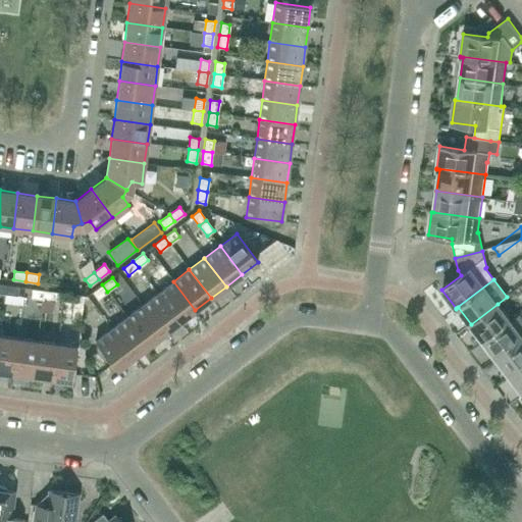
[(179,321),(195,310),(173,281),(158,293),(179,321)]
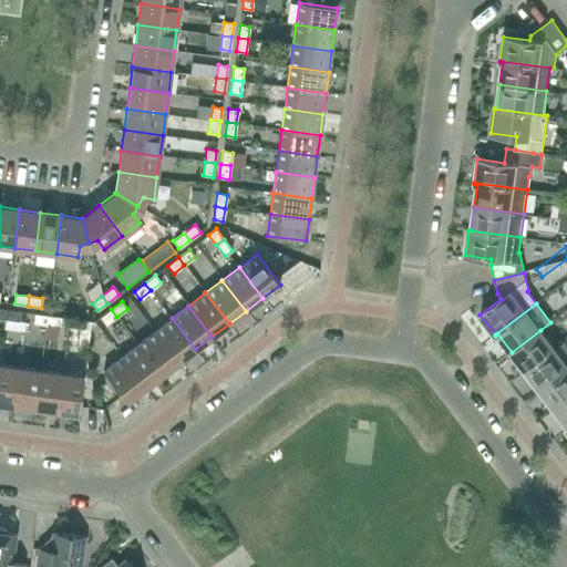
[(6,309),(4,319),(19,321),(20,311),(6,309)]
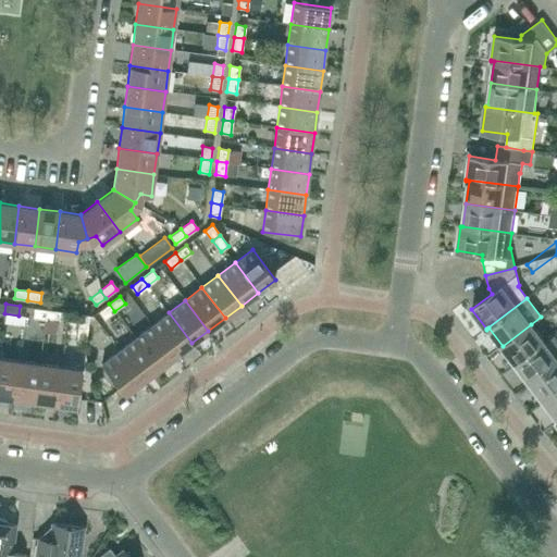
[(104,319),(114,311),(109,304),(98,311),(104,319)]
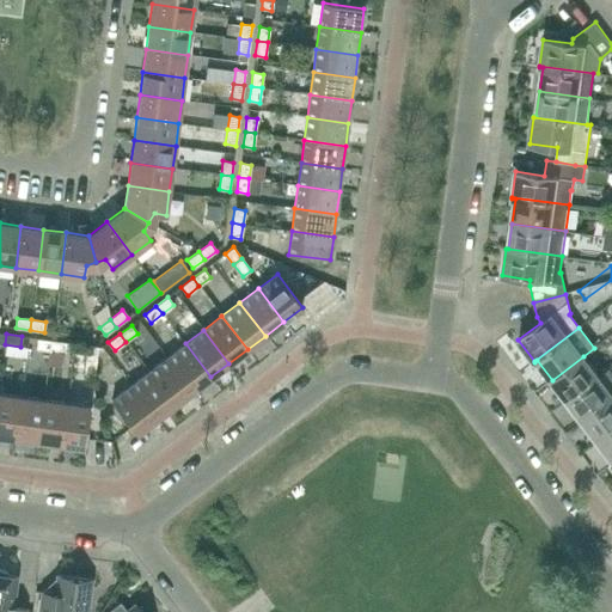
[(50,350),(51,341),(37,338),(36,349),(50,350)]
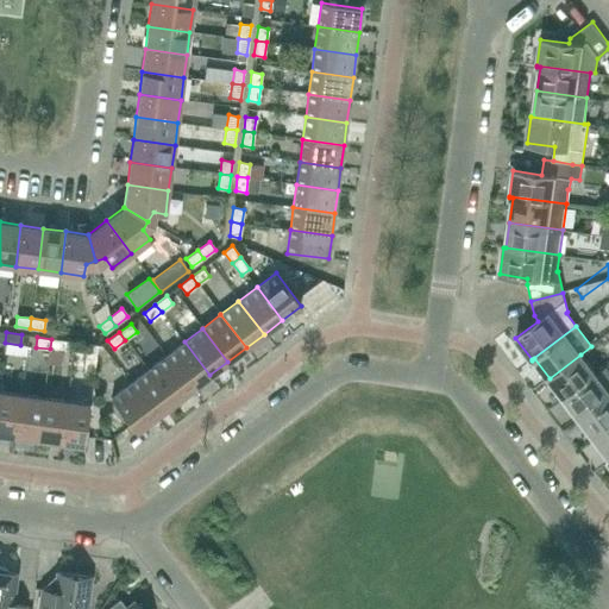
[(51,339),(50,349),(64,351),(66,340),(51,339)]
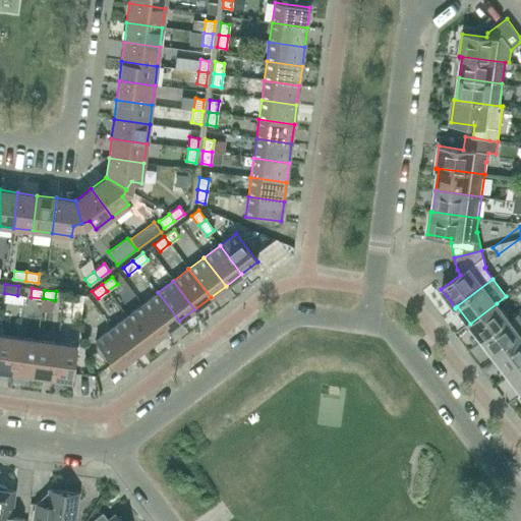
[(164,333),(179,321),(158,292),(141,304),(164,333)]
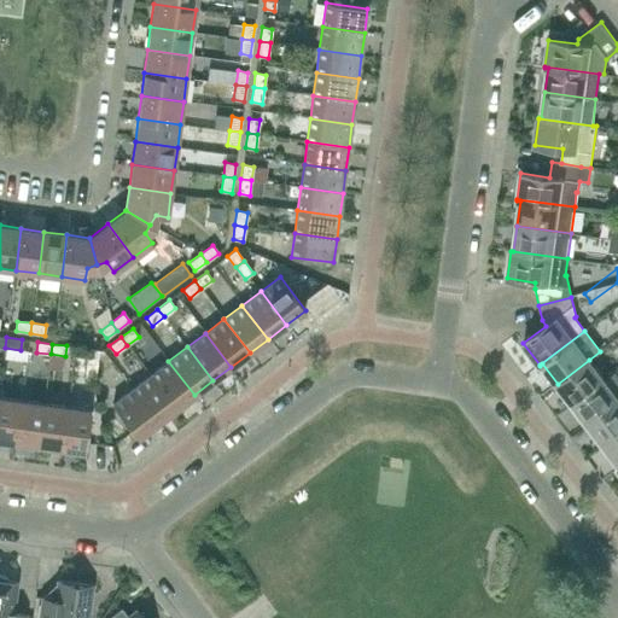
[(97,365),(99,350),(88,349),(86,363),(97,365)]
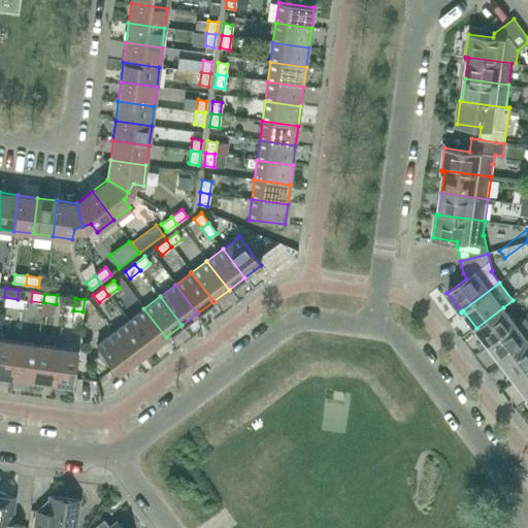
[(490,345),(517,325),(503,307),(476,328),(490,345)]
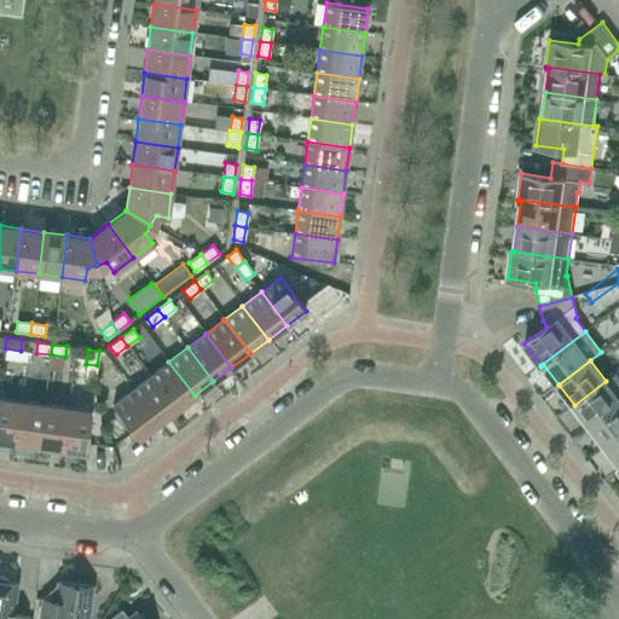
[(175,410),(195,395),(168,362),(150,376),(175,410)]
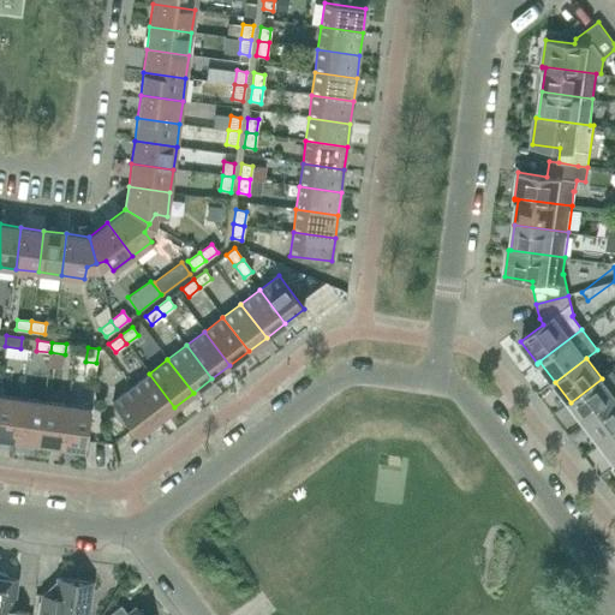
[(85,362),(84,376),(94,377),(96,363),(85,362)]
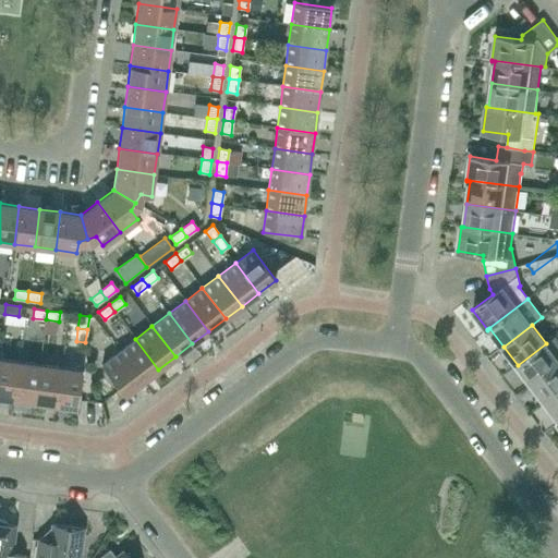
[(532,384),(557,363),(557,340),(555,337),(546,343),(518,365),(532,384)]
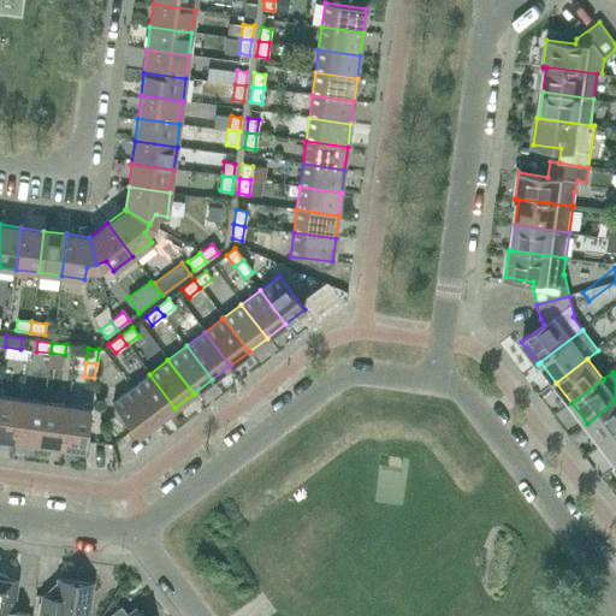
[(157,421),(175,408),(149,374),(131,388),(157,421)]
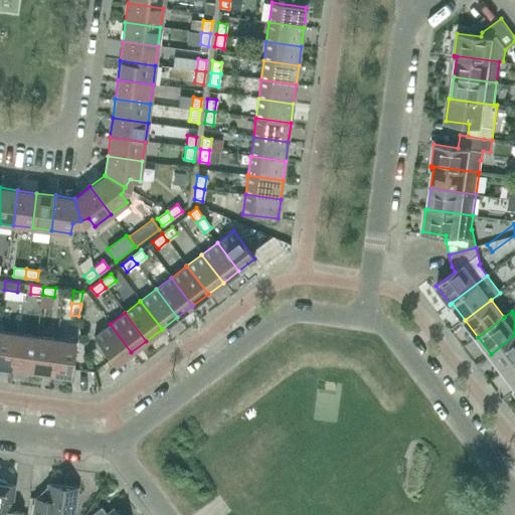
[(115,364),(131,352),(110,324),(94,336),(115,364)]
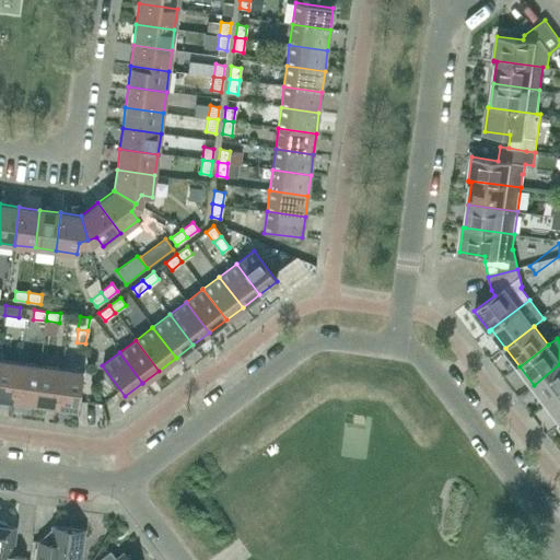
[(0,398),(13,400),(19,363),(0,360),(0,398)]
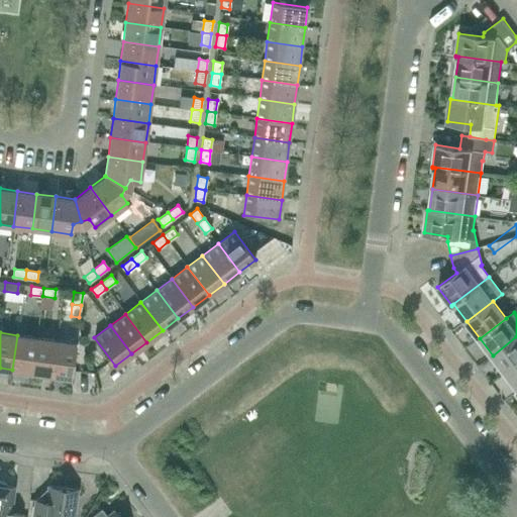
[(31,373),(36,337),(17,335),(12,370),(31,373)]
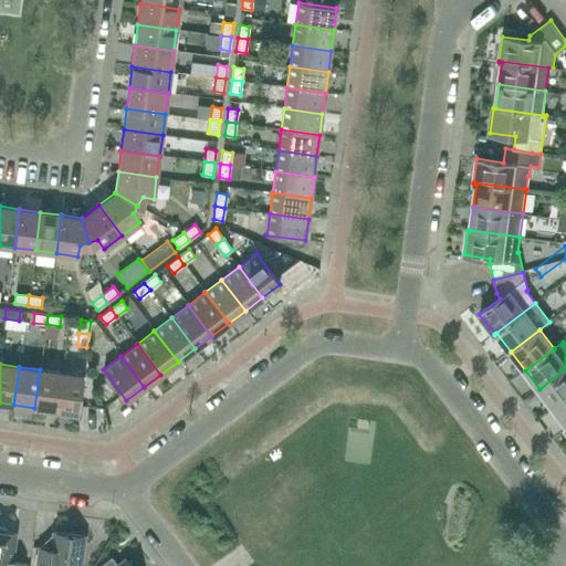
[(554,408),(565,398),(565,368),(540,389),(554,408)]
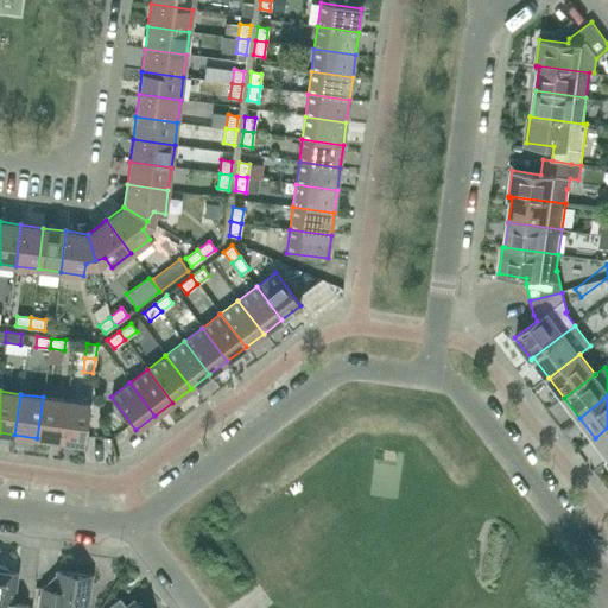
[(59,442),(65,400),(43,397),(37,438),(59,442)]
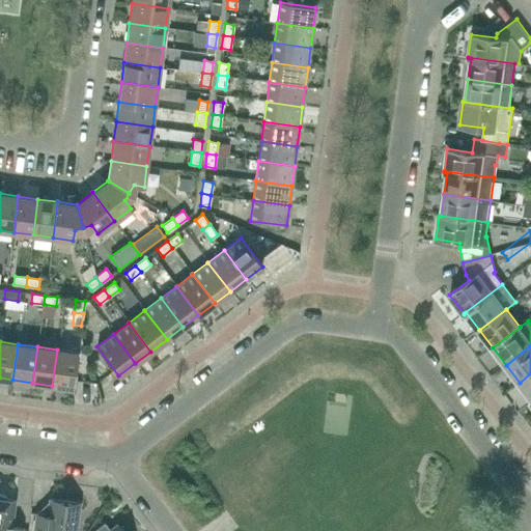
[(73,388),(78,352),(57,350),(52,386),(73,388)]
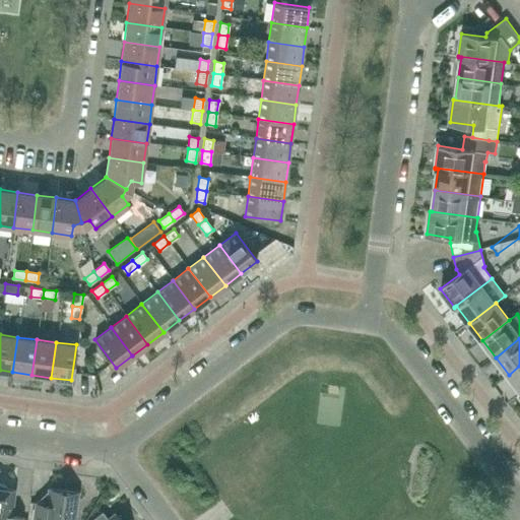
[(519,366),(509,375),(519,389),(519,393),(519,366)]
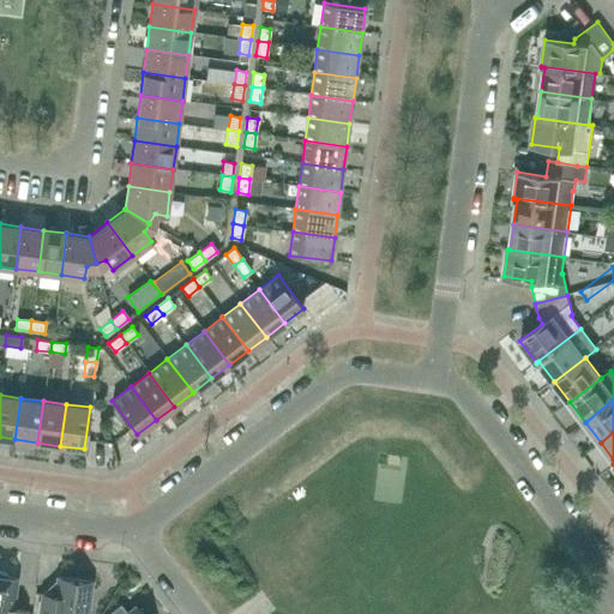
[(0,570),(0,613),(24,613),(25,611),(11,609),(16,578),(6,577),(7,573),(0,570)]
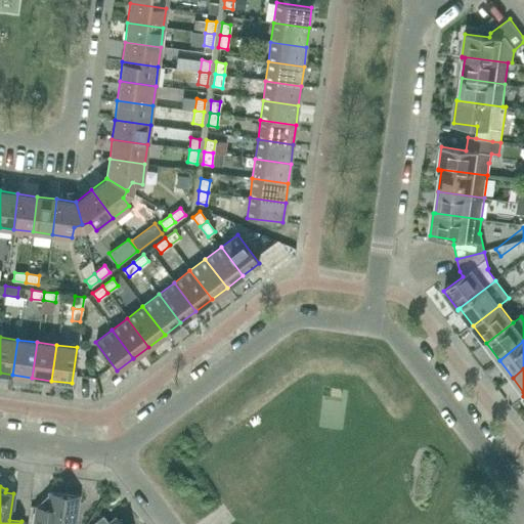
[(73,523),(77,496),(50,492),(48,509),(35,507),(32,523),(73,523)]
